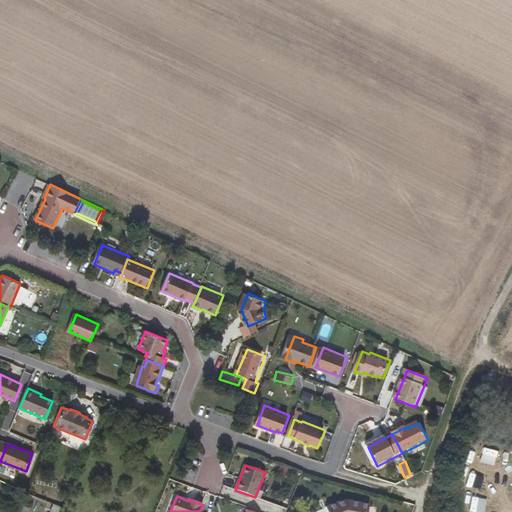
[(366,511),(368,504),(345,499),(325,507),(326,511),(366,511)]
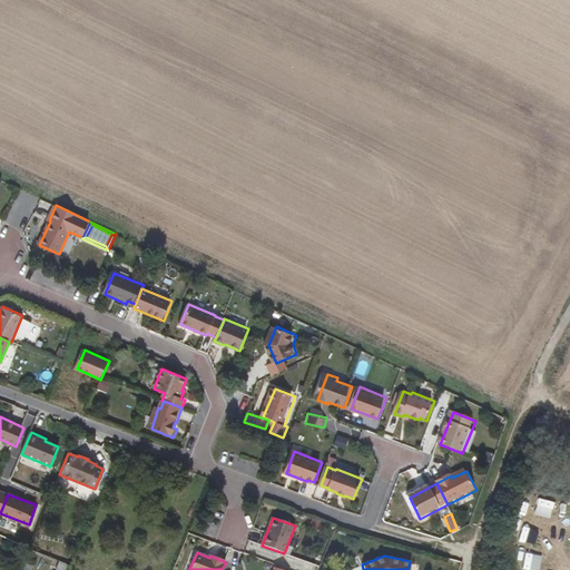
All buildings are outlined.
